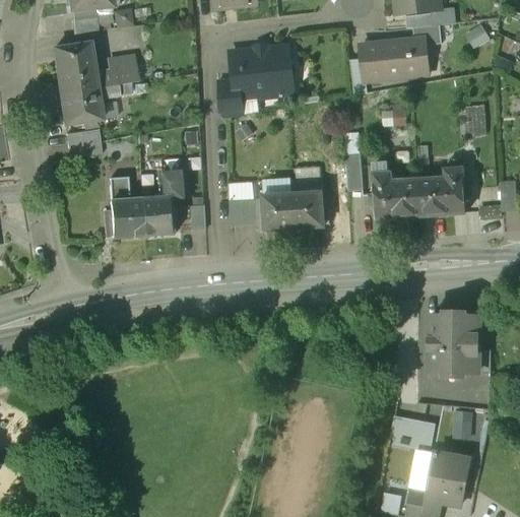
[(70,0),(71,8),(93,6),(112,4),(111,0),(70,0)]
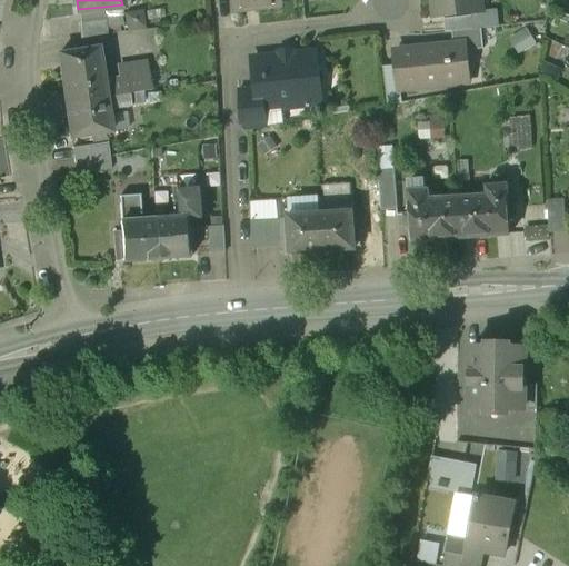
[(432,0),(435,13),(479,9),(478,0),(432,0)]
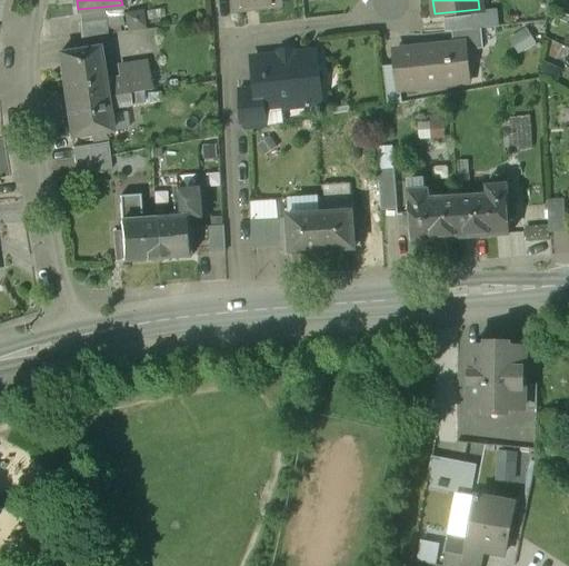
[(102,7),(78,9),(78,22),(105,19),(102,7)]
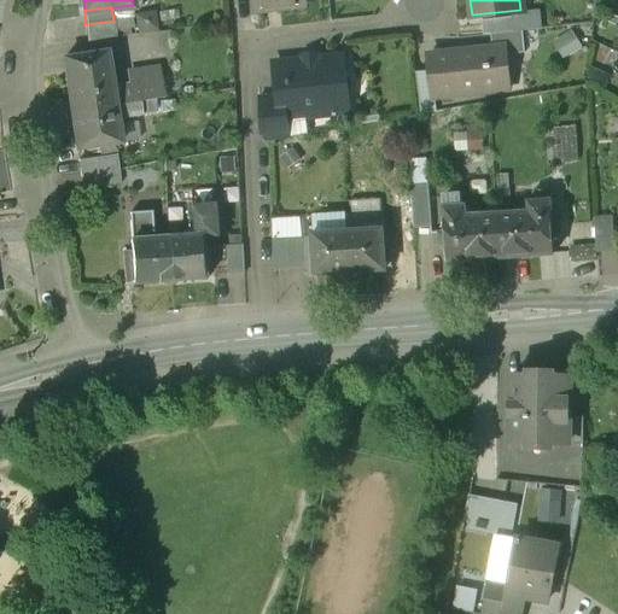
[(511,16),(482,18),(483,31),(490,30),(513,28),(511,16)]
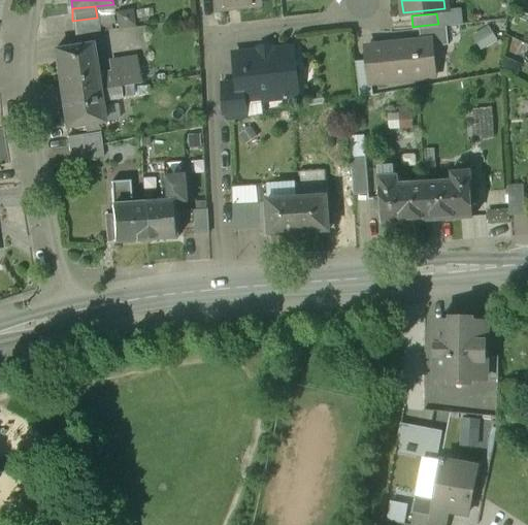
[(97,18),(72,21),(74,32),(98,29),(97,18)]
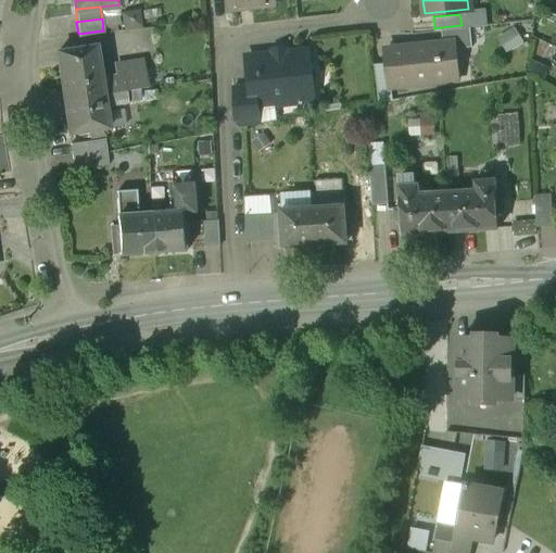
[(462,25),(441,27),(442,41),(453,40),(454,47),(471,46),(469,25),(462,25)]
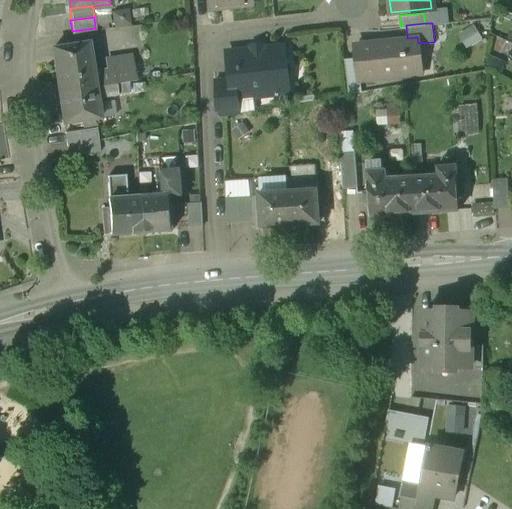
[(407,38),(354,44),(355,56),(358,79),(360,79),(378,77),(378,75),(398,73),(398,72),(421,70),(418,43),(417,37),(407,38)]
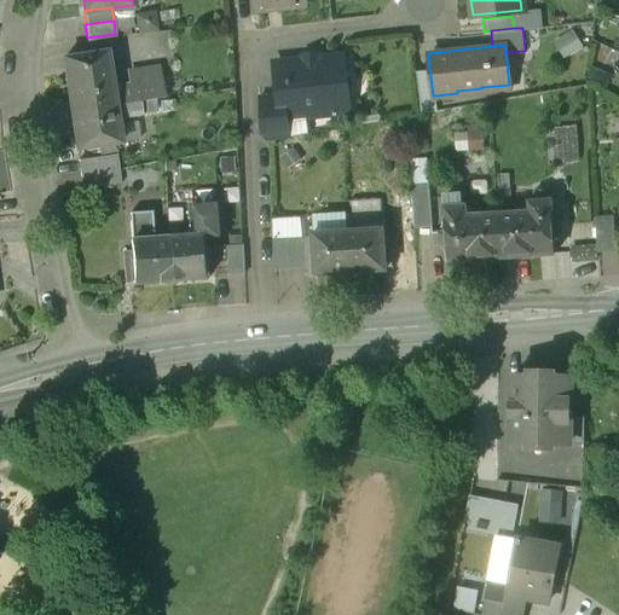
[(106,50),(63,56),(71,110),(114,103),(113,93),(106,50)]
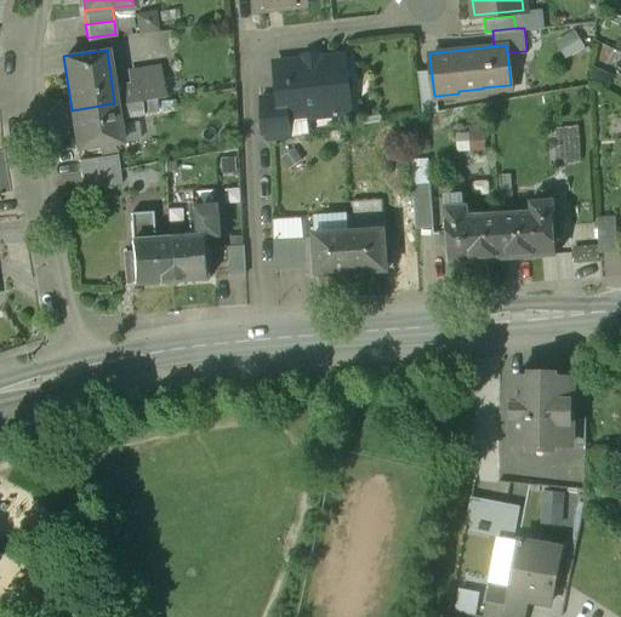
[(345,55),(274,62),(278,101),(280,118),(281,118),(351,109),(345,55)]
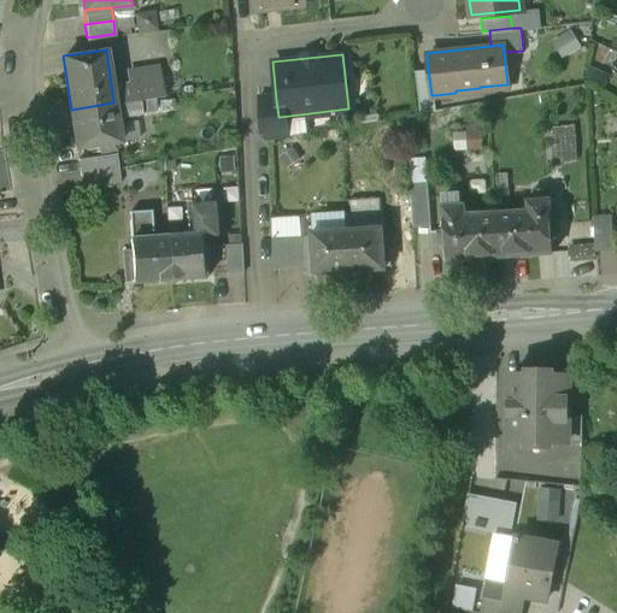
[(158,66),(128,71),(129,83),(119,86),(121,92),(112,93),(113,102),(139,99),(152,96),(163,94),(158,66)]
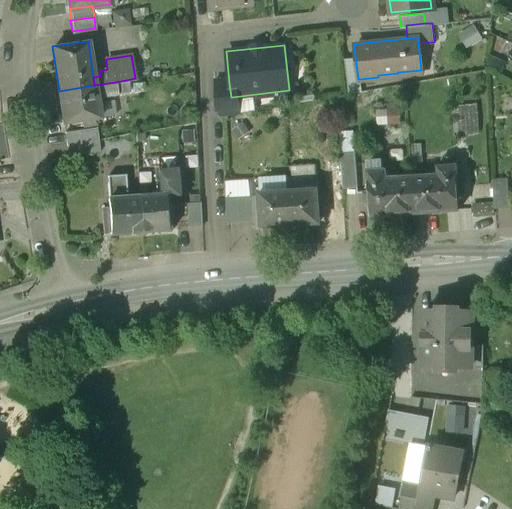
[(355,56),(344,57),(348,93),(361,90),(360,79),(358,79),(355,56)]
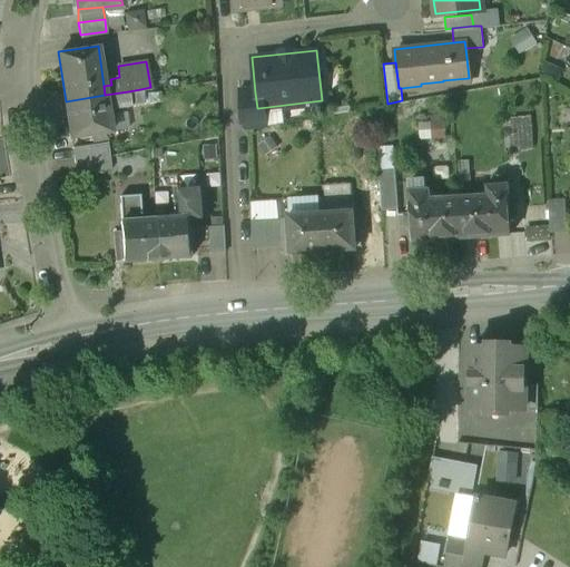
[(140,89),(128,91),(129,103),(143,100),(140,89)]
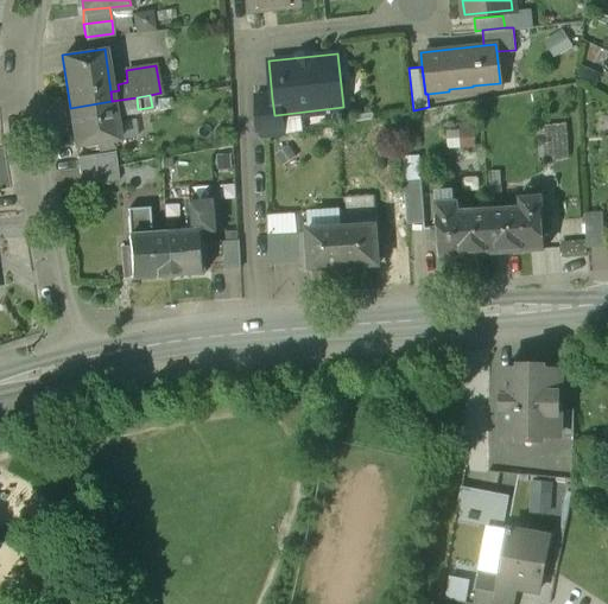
[(137,97),(112,101),(113,109),(119,108),(124,112),(138,109),(137,97)]
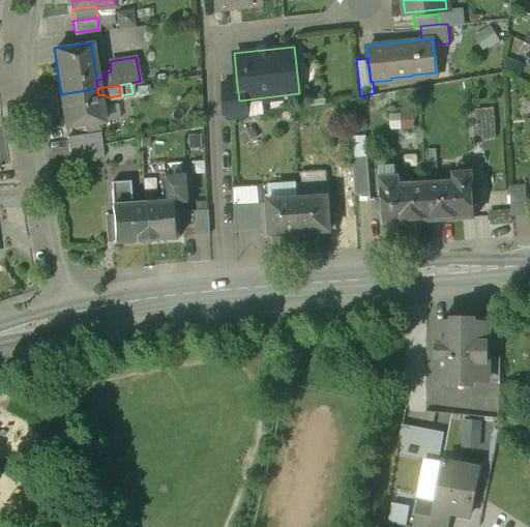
[(237,86),(222,88),(223,114),(229,119),(242,117),(240,100),(239,100),(237,86)]
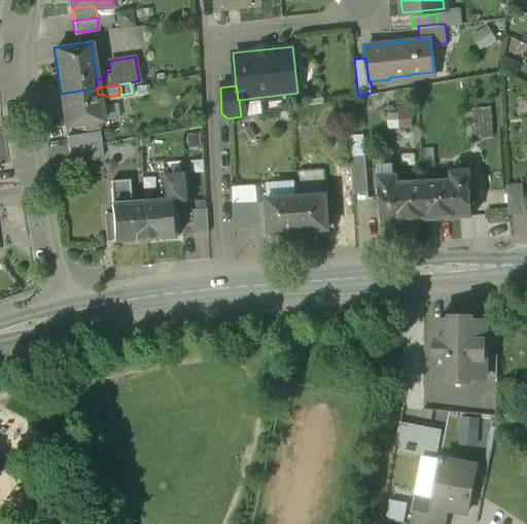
[(97,88),(61,94),(65,125),(84,121),(85,128),(98,126),(97,119),(102,119),(98,95),(97,88)]
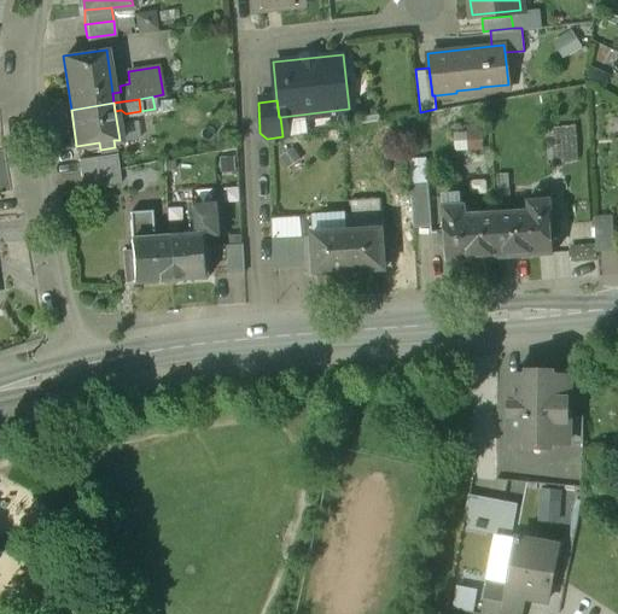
[(117,152),(79,157),(81,171),(108,168),(118,167),(117,152)]
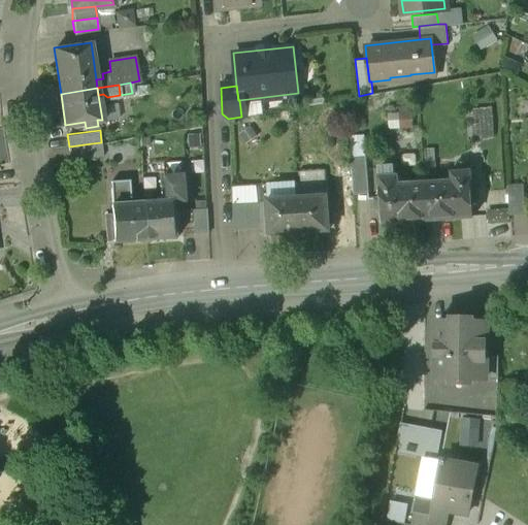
[(149,135),(140,135),(140,143),(149,143),(149,135)]
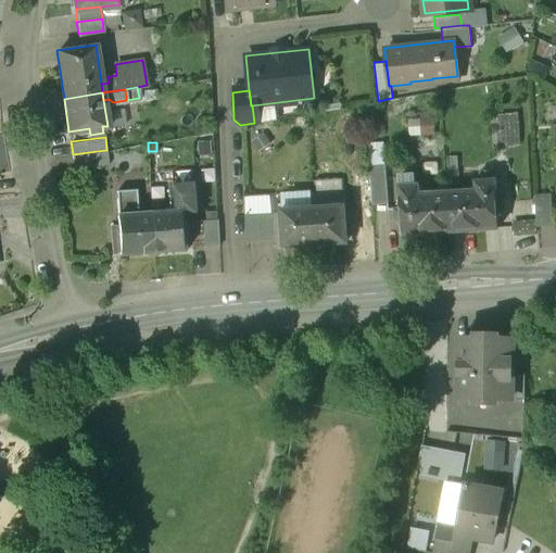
[(106,150),(97,151),(98,164),(109,163),(106,150)]
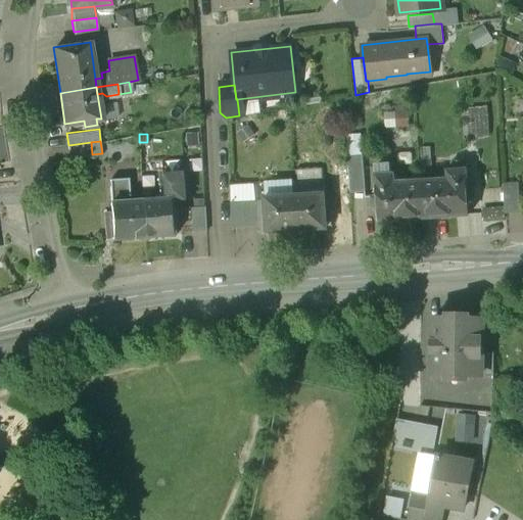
[(91,142),(68,145),(69,157),(92,154),(91,142)]
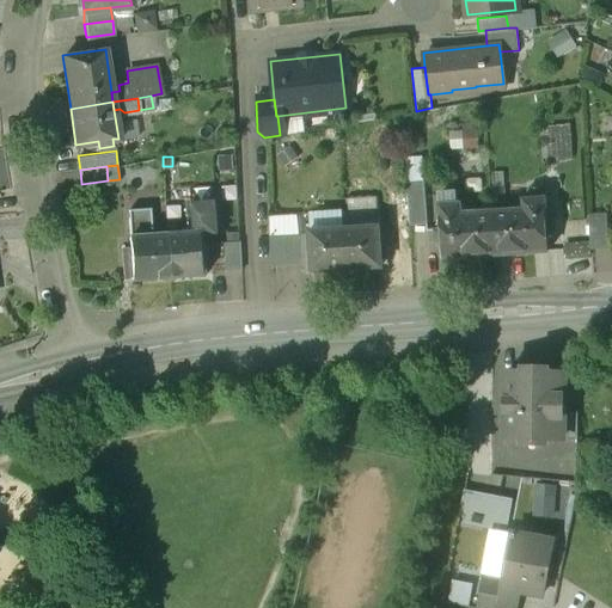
[(424,179),(407,180),(408,186),(410,223),(427,222),(424,179)]
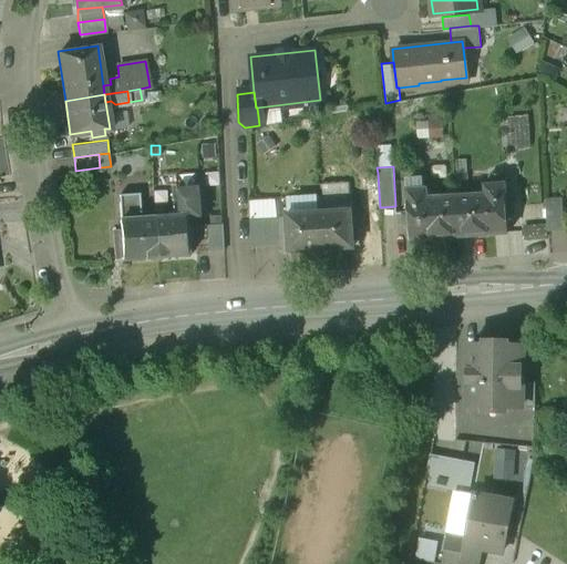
[(501,171),(488,172),(490,182),(502,181),(501,171)]
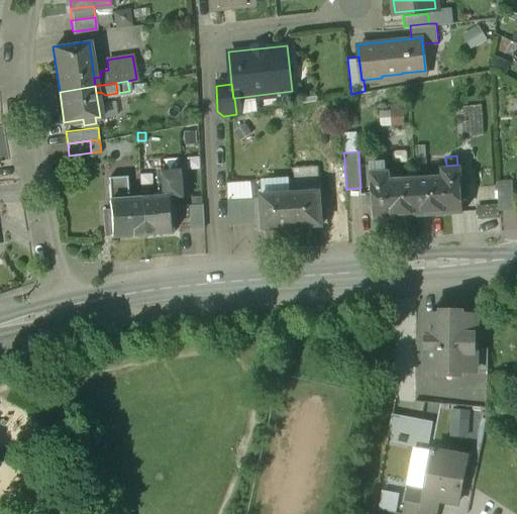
[(344,158),(328,159),(329,168),(330,190),(346,189),(344,158)]
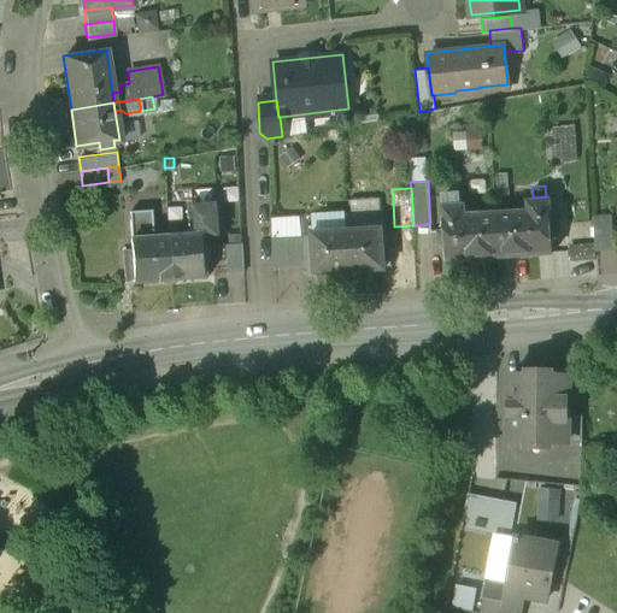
[(458,192),(445,193),(446,204),(459,202),(458,192)]
